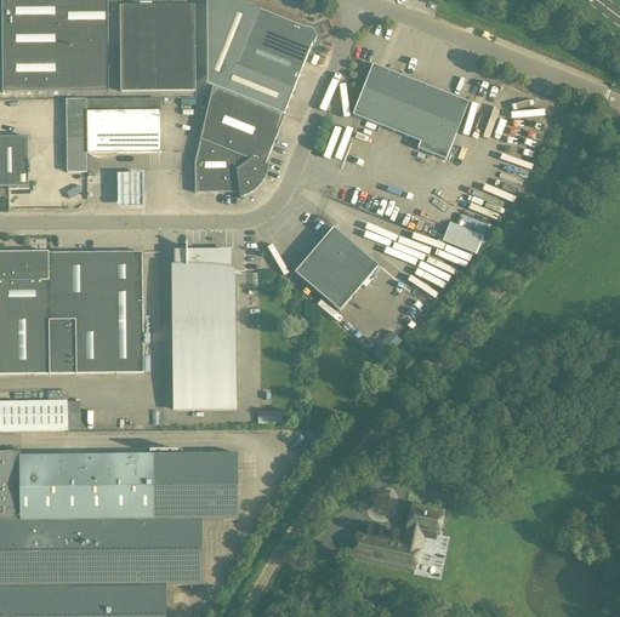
[(0,75),(1,75),(1,90),(107,90),(106,0),(0,0),(0,75)]
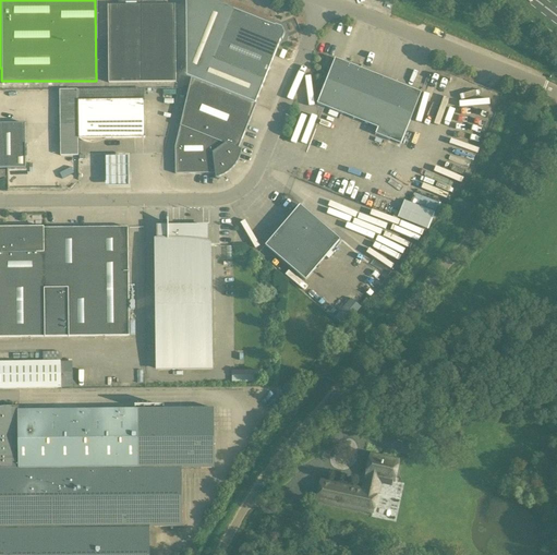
[(141,80),(140,0),(117,0),(117,2),(107,2),(107,80),(141,80)]
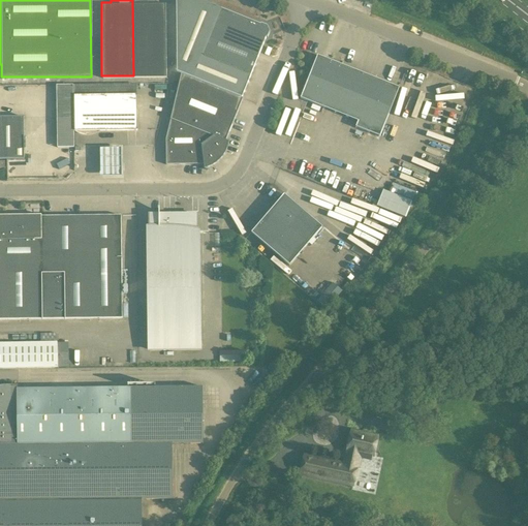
[(132,0),(133,75),(165,75),(164,2),(154,2),(154,0),(132,0)]
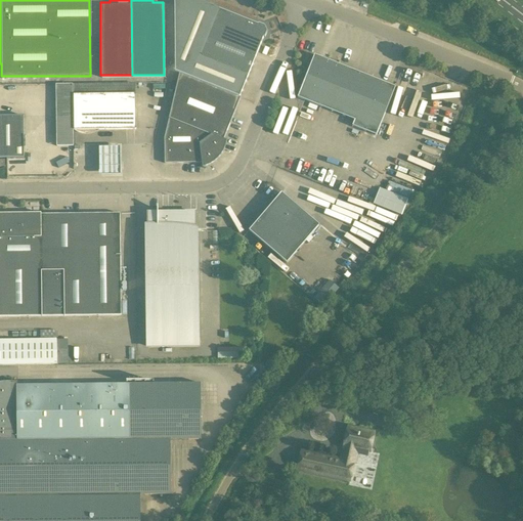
[(174,69),(178,71),(163,135),(164,161),(201,160),(201,165),(203,164),(205,164),(208,162),(209,162),(211,161),(213,159),(215,158),(216,156),(218,154),(219,153),(221,150),(222,148),(223,145),(224,142),(225,140),(225,138),(222,137),(238,95),(238,94),(247,74),(199,54),(218,6),(202,0),(173,0),(173,38),(174,69)]
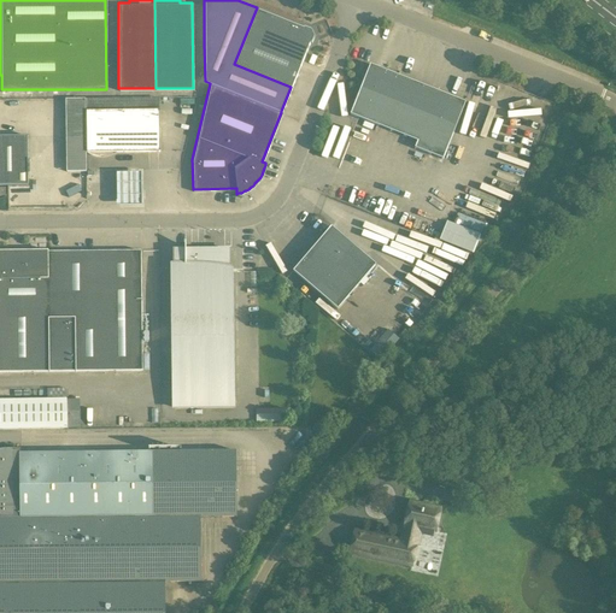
[(301,25),(257,7),(234,64),(291,87),(309,41),(310,40),(312,34),(310,28),(304,25),(301,25)]
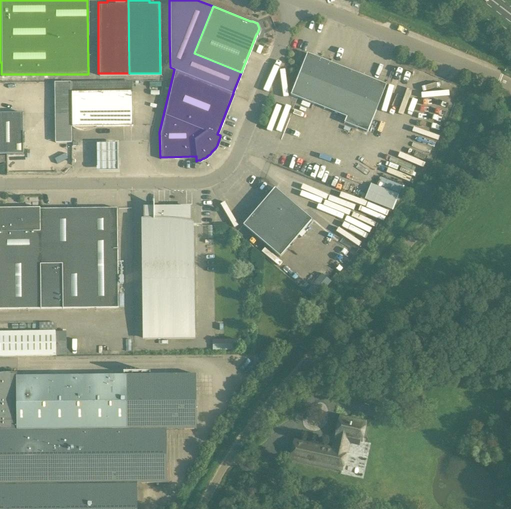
[(321,55),(320,57),(306,51),(289,93),(345,115),(343,121),(366,130),(385,82),(327,59),(327,57),(321,55)]
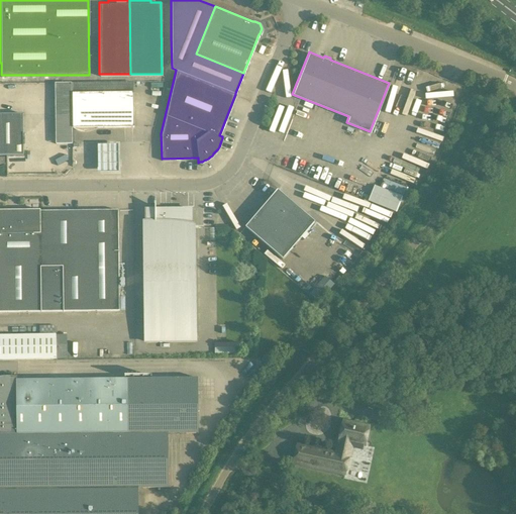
[(71,90),(72,125),(133,125),(132,90),(71,90)]
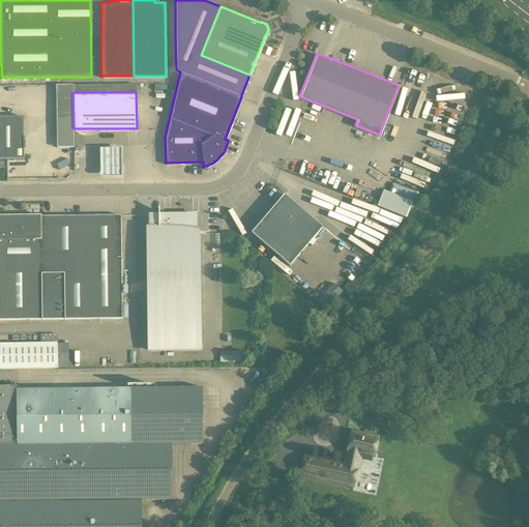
[(0,156),(23,156),(22,115),(0,114),(0,156)]
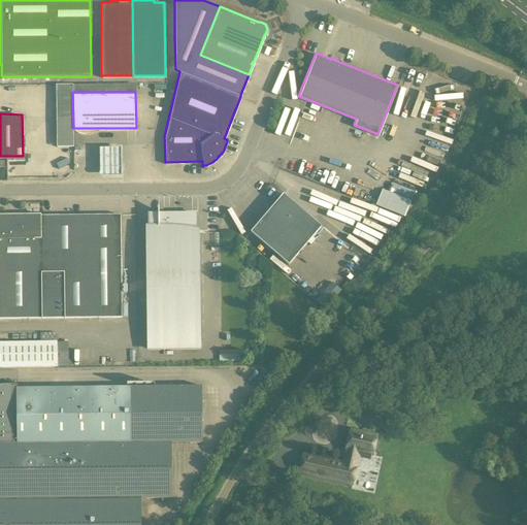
[(119,173),(119,144),(97,144),(97,173),(119,173)]
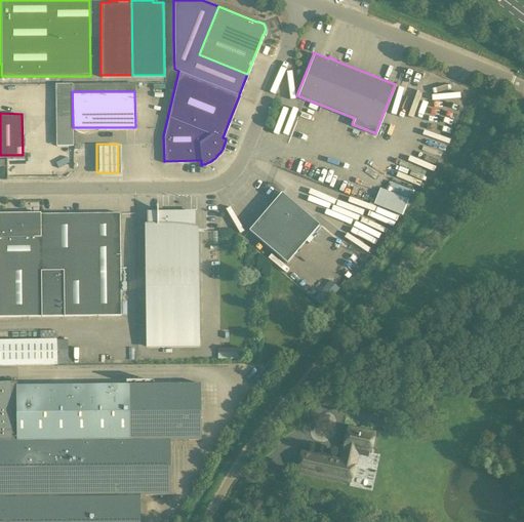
[(407,197),(379,186),(372,202),(401,213),(407,197)]
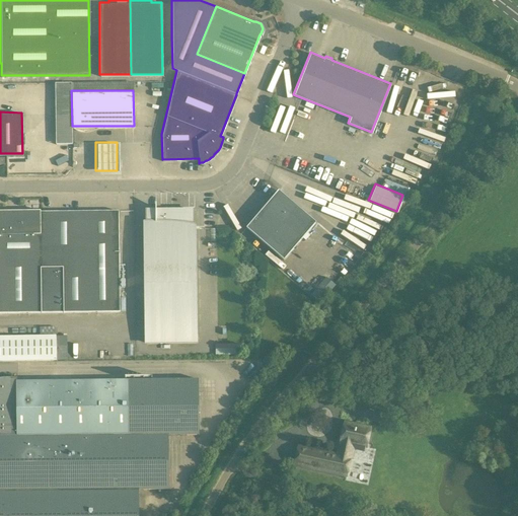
[(283,258),(314,220),(277,189),(245,226),(283,258)]
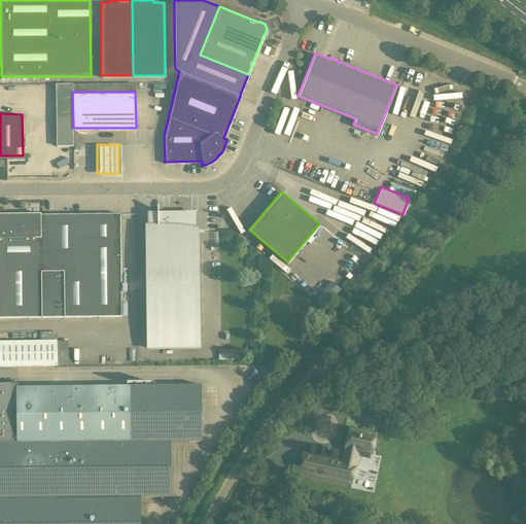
[(40,211),(0,211),(0,315),(119,315),(119,212),(40,212),(40,211)]
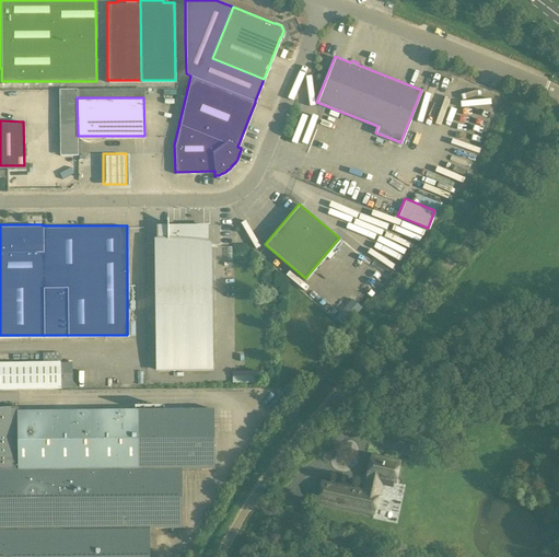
[(208,224),(158,225),(158,240),(155,240),(156,368),(209,368),(208,224)]
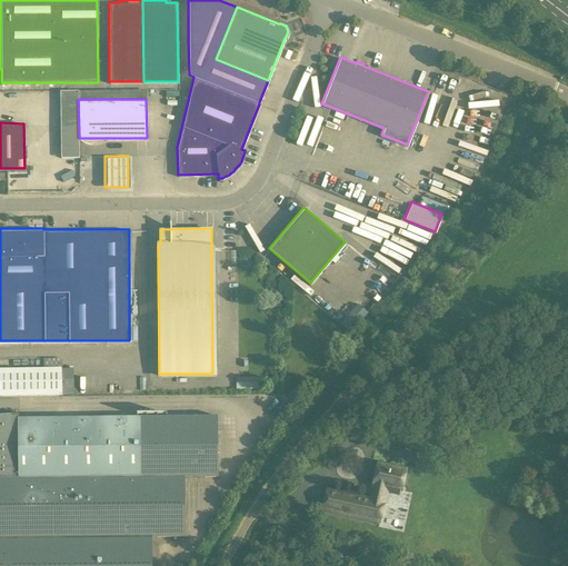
[(381,249),(388,252),(408,262),(417,246),(412,244),(409,251),(402,247),(389,239),(392,234),(390,232),(381,249)]
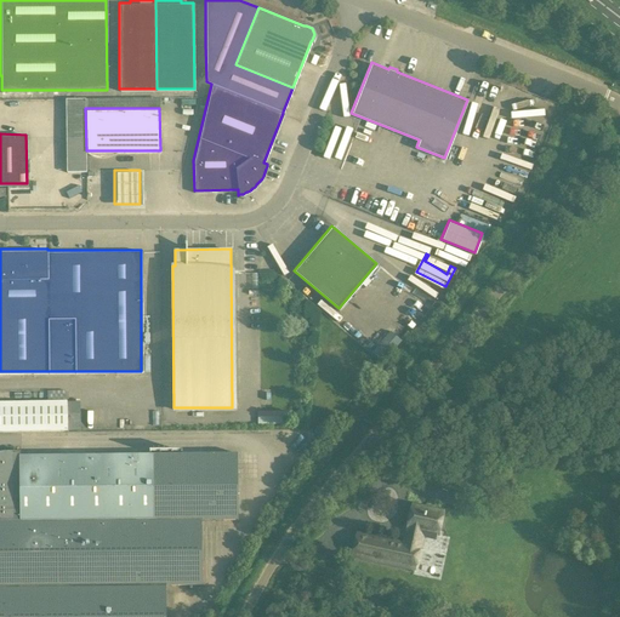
[(379,341),(388,350),(400,338),(392,329),(379,341)]
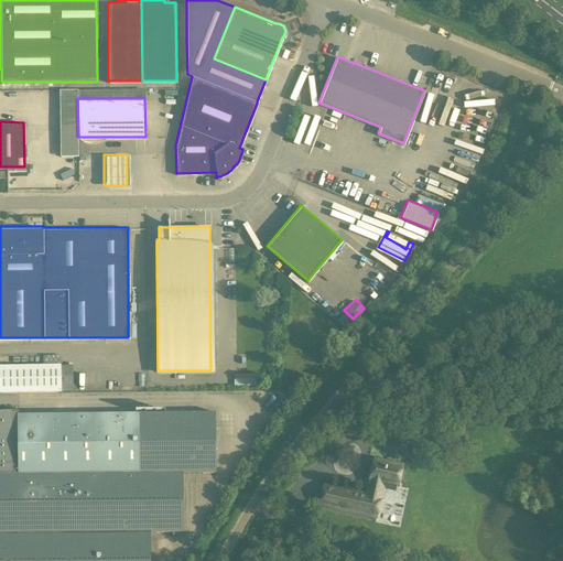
[(72,363),(60,363),(0,363),(0,389),(60,389),(60,375),(73,375),(72,363)]
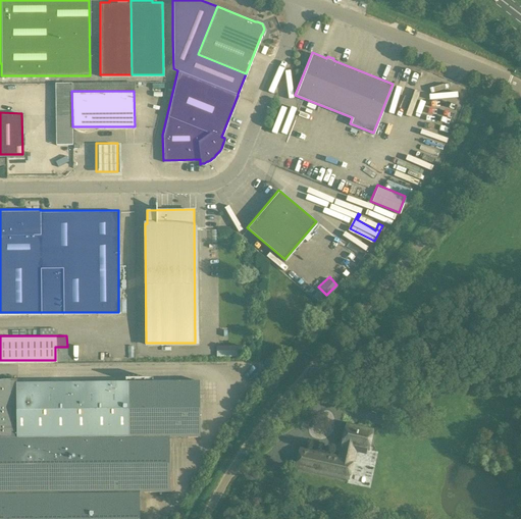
[(215,345),(216,354),(233,353),(233,350),(229,350),(229,345),(215,345)]
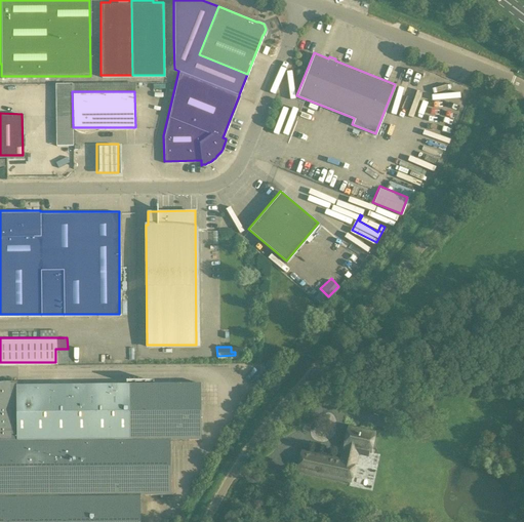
[(384,369),(395,372),(396,366),(386,363),(384,369)]
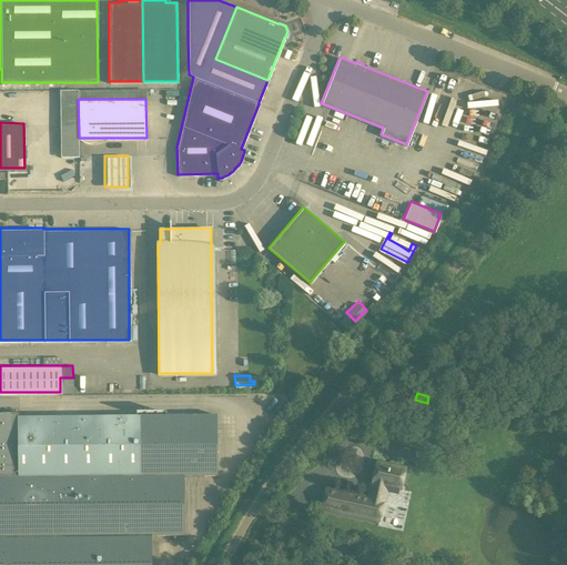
[(0,564),(150,564),(150,534),(183,533),(182,474),(215,474),(215,413),(18,415),(18,411),(2,411),(0,411),(0,564)]
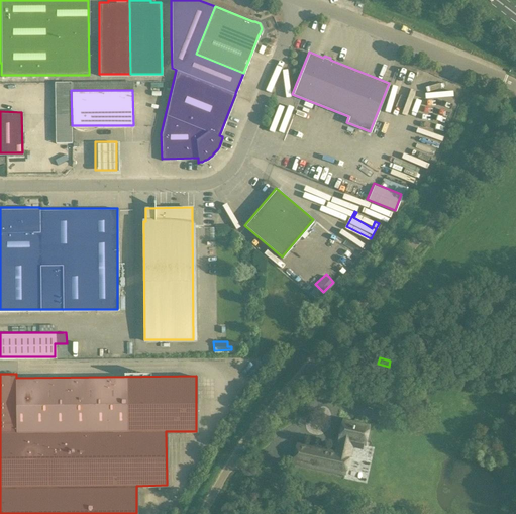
[(292,460),(343,472),(350,440),(364,443),(368,424),(342,419),(334,450),(297,442),(292,460)]
